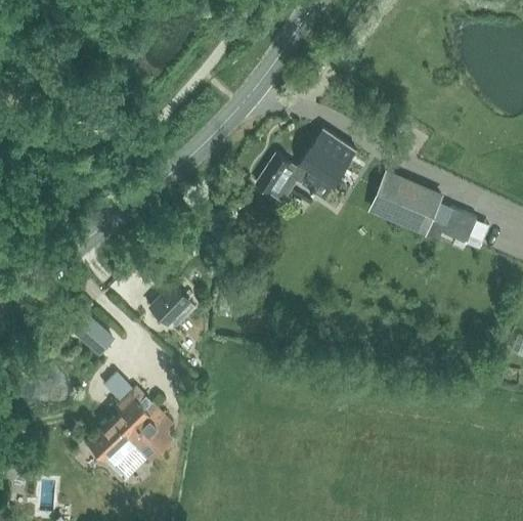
[(275,155),(255,184),(264,190),(284,204),(298,182),(302,184),(301,186),(322,201),(325,196),(341,174),(355,153),(324,132),(310,153),(303,164),(304,165),(300,171),(275,155)]
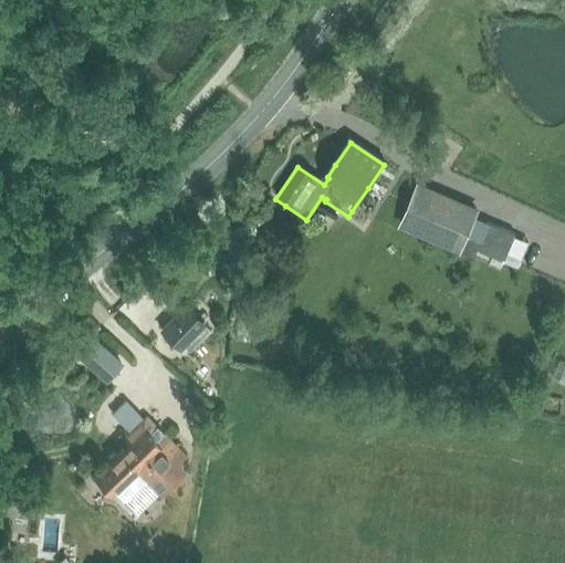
[(400,229),(460,254),(478,214),(418,188),(400,229)]
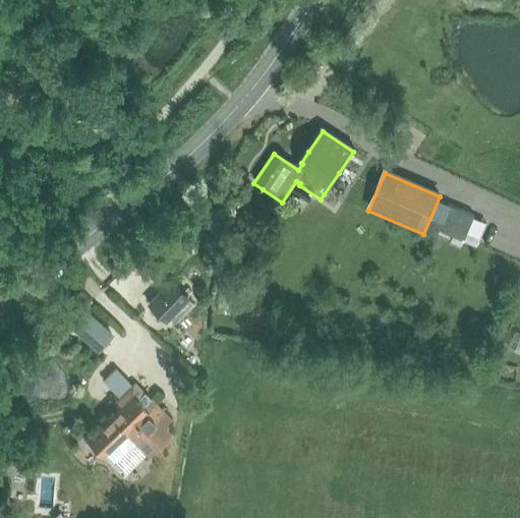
[(465,242),(475,217),(449,206),(438,231),(465,242)]
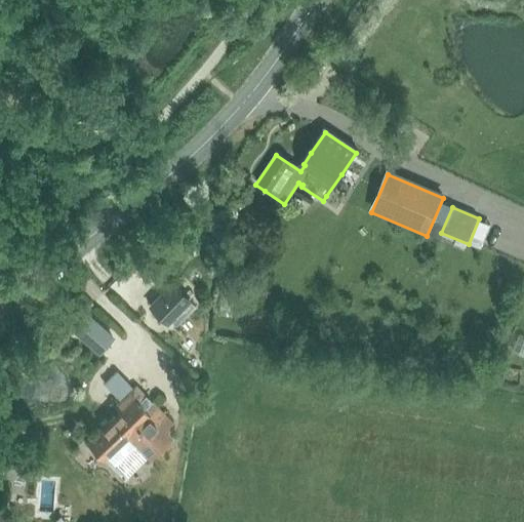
[(168,327),(171,324),(176,330),(196,310),(191,304),(192,303),(172,284),(149,308),(168,327)]
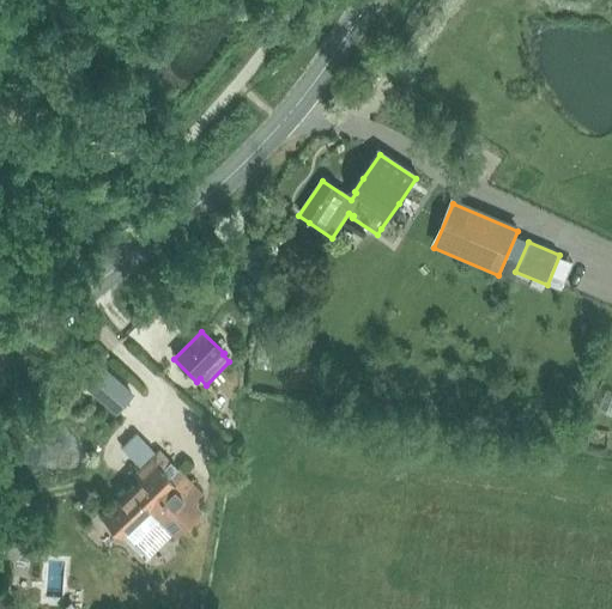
[(100,365),(96,369),(80,387),(107,408),(116,416),(134,396),(100,365)]
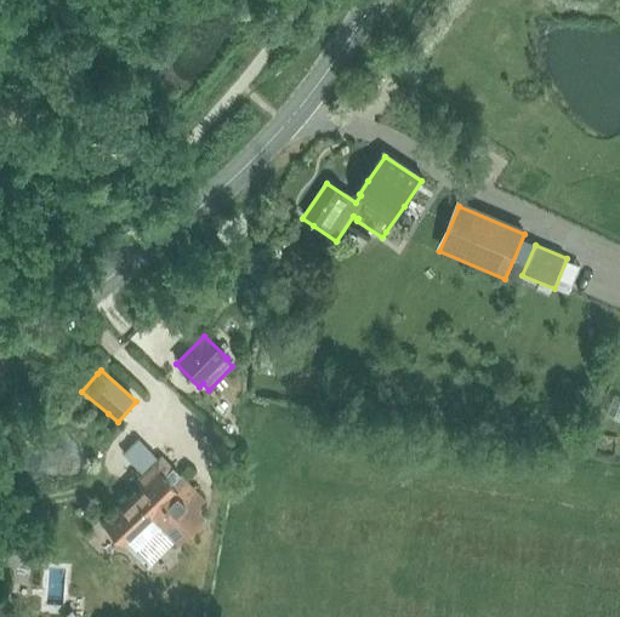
[(124,456),(141,474),(157,458),(138,440),(124,456)]
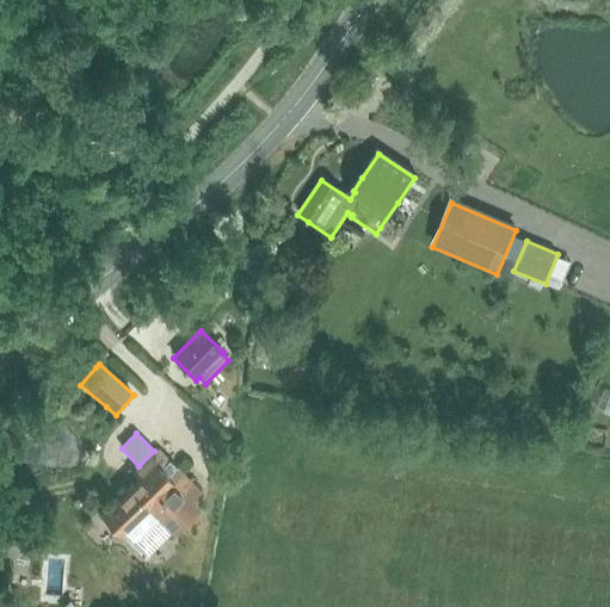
[(202,497),(195,489),(161,453),(136,477),(141,481),(102,519),(121,539),(149,513),(172,536),(199,509),(195,505),(202,497)]
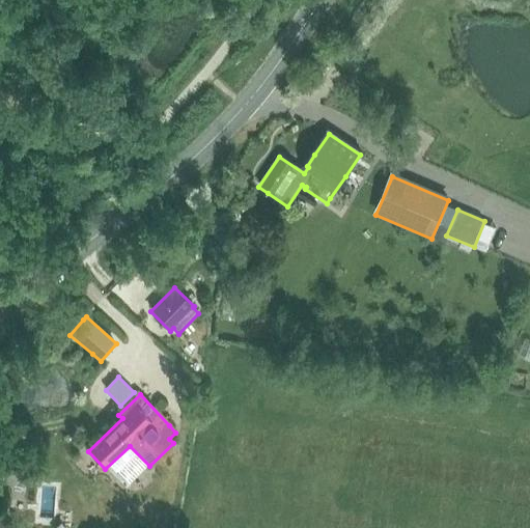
[(1,488),(10,494),(12,490),(23,477),(14,470),(1,488)]
